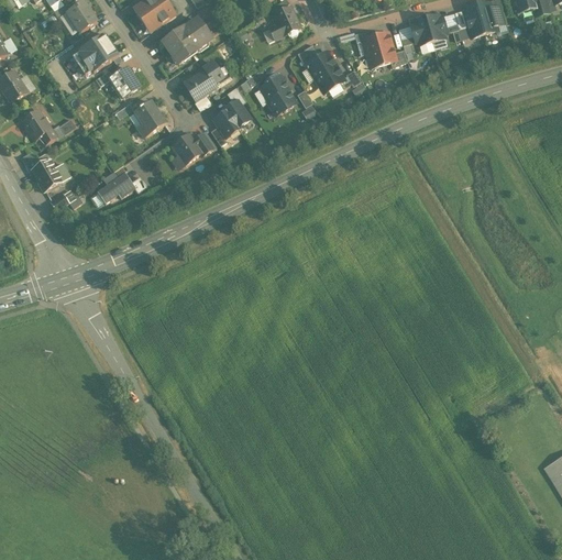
[(141,21),(167,3),(165,0),(144,0),(138,6),(140,10),(135,13),(141,21)]
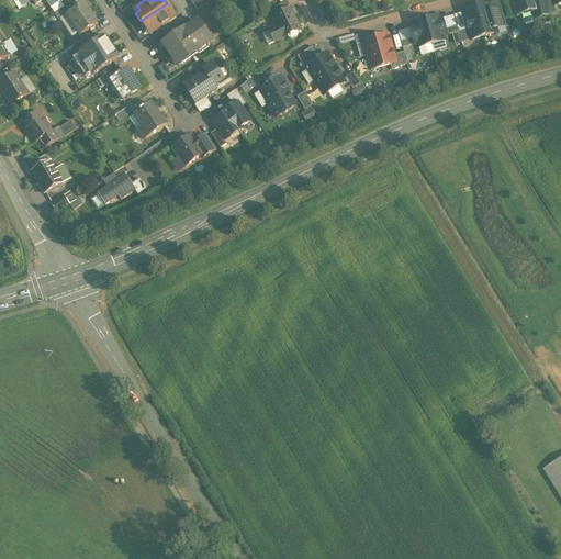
[(281,0),(275,4),(278,9),(288,2),(285,0),(281,0)]
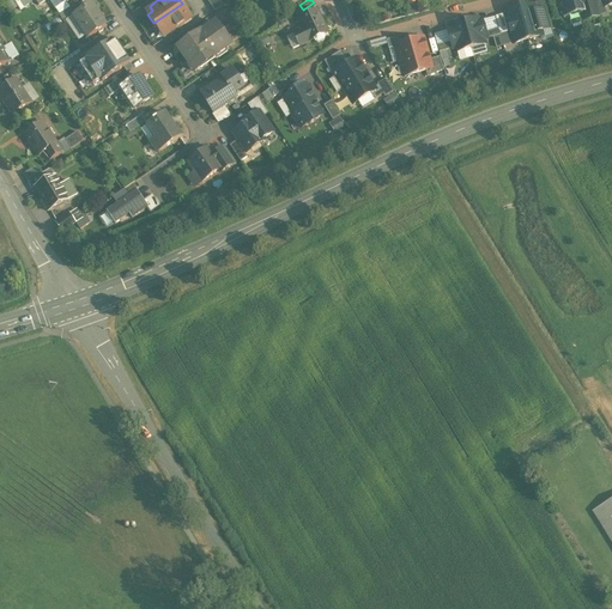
[(556,0),(558,11),(561,10),(562,16),(579,11),(587,8),(585,0),(556,0)]
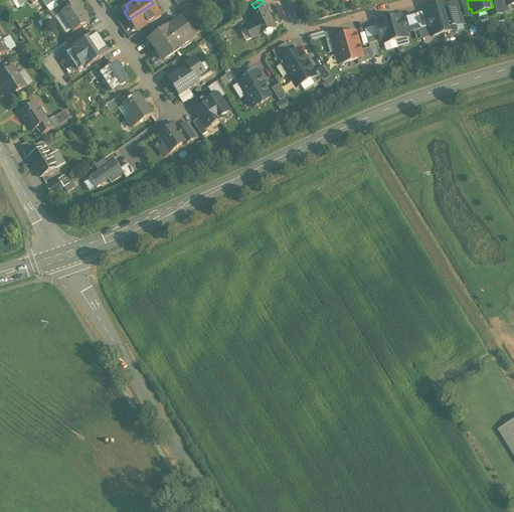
[(491,0),(493,7),(486,9),(488,16),(503,12),(502,10),(499,0),(491,0)]
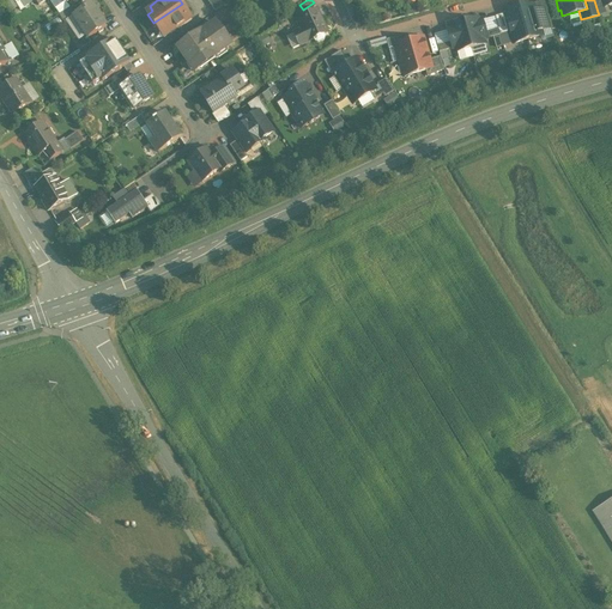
[(594,0),(598,12),(605,11),(603,4),(601,0),(594,0)]
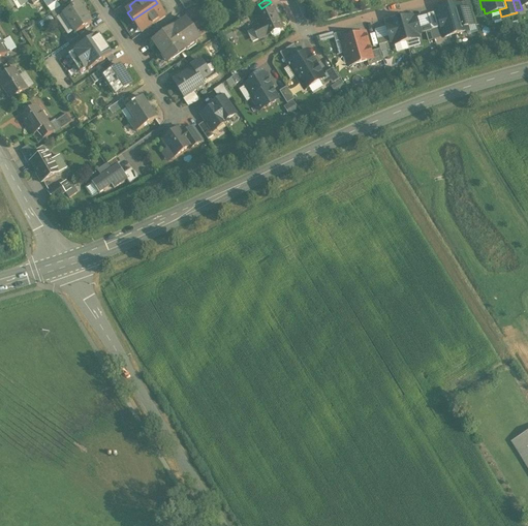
[(63,1),(50,10),(55,18),(63,11),(68,8),(67,7),(63,1)]
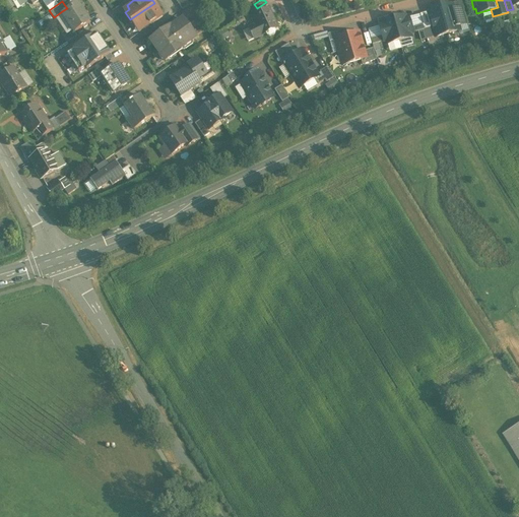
[(76,1),(66,7),(67,8),(62,11),(74,29),(89,20),(76,1)]
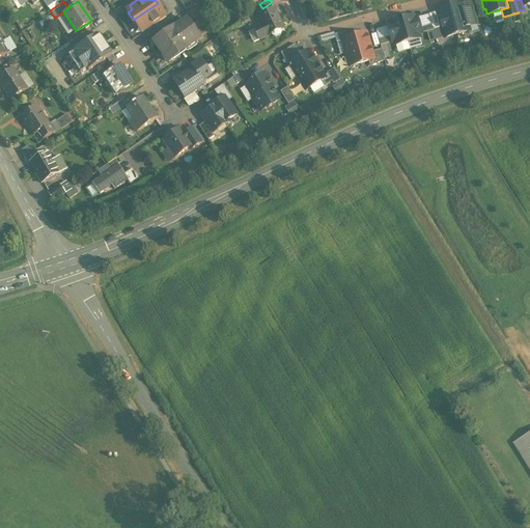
[(461,2),(452,4),(451,2),(448,3),(456,31),(468,28),(467,24),(463,8),(461,2)]
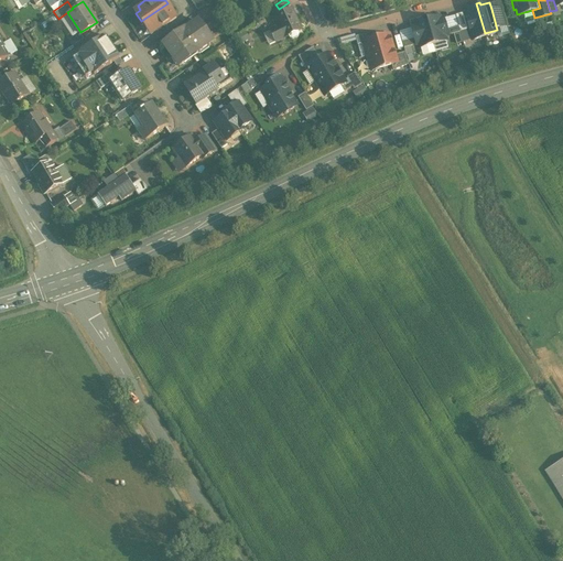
[(168,3),(141,21),(147,29),(151,25),(154,30),(175,14),(168,3)]
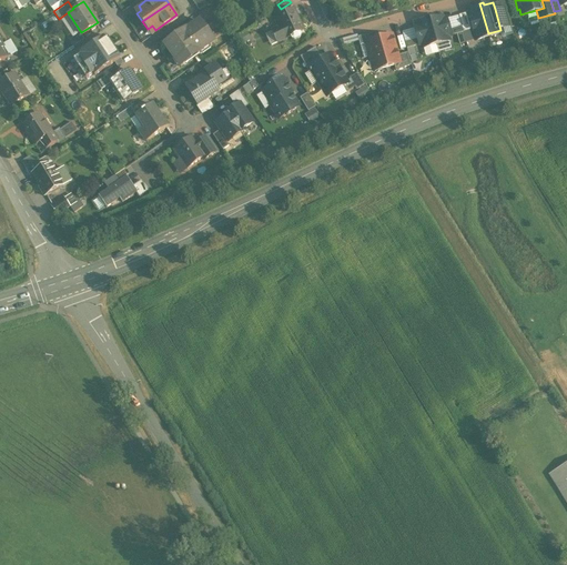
[(479,3),(476,4),(476,7),(467,10),(472,27),(475,37),(488,33),(479,3)]
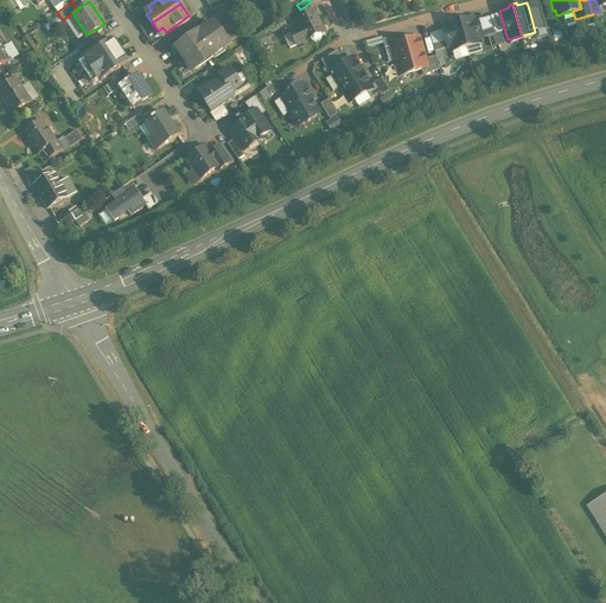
[(538,6),(529,10),(534,27),(544,25),(538,6)]
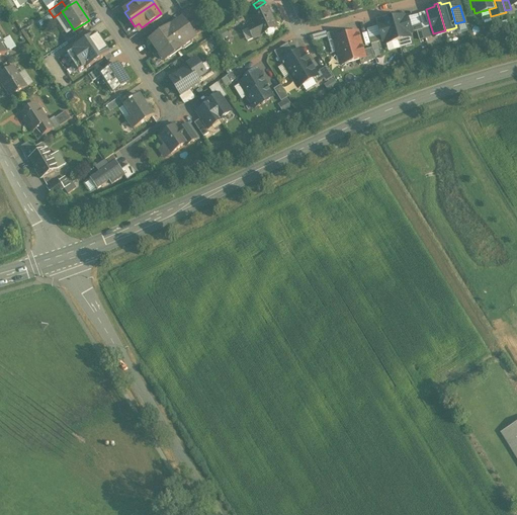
[(266,6),(251,13),(251,14),(255,22),(247,26),(252,36),(259,32),(260,32),(264,30),(265,33),(267,34),(272,32),(273,29),(272,27),(275,25),(275,24),(266,7),(267,6),(266,6)]
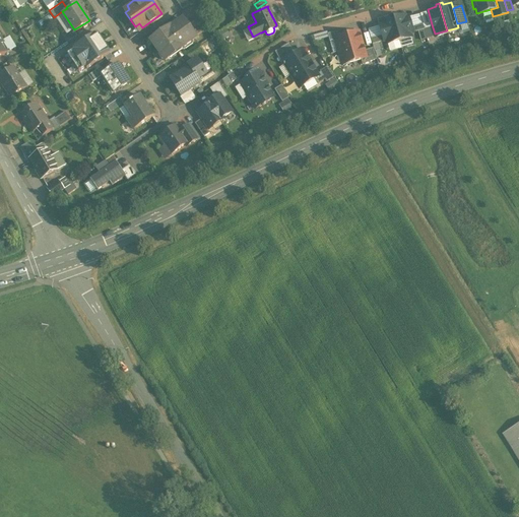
[(428,9),(418,11),(422,20),(428,19),(429,24),(432,24),(428,9)]
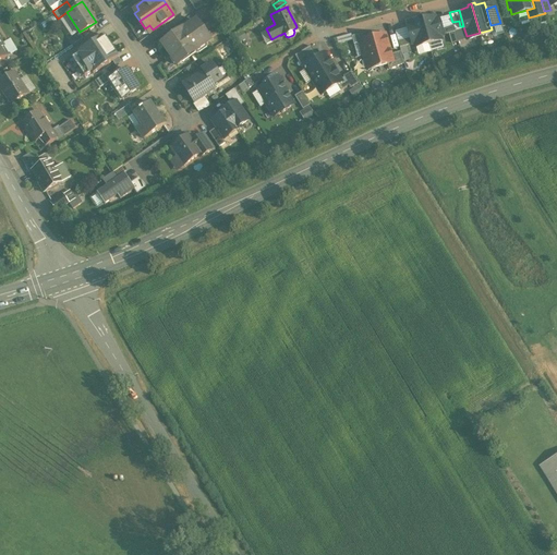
[(218,13),(201,25),(208,37),(225,25),(218,13)]
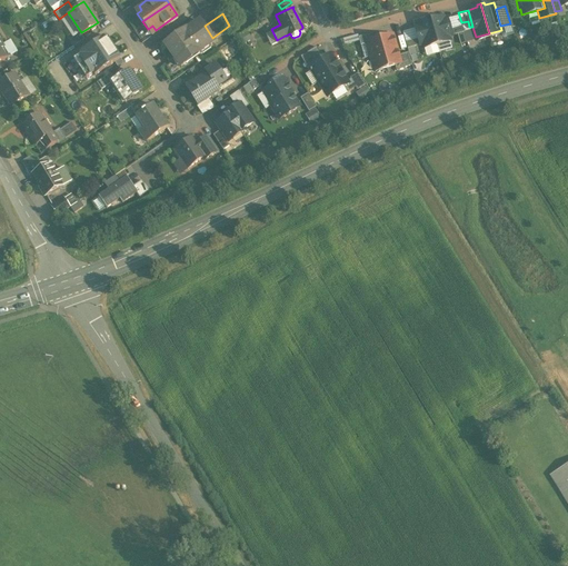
[(442,15),(429,18),(436,42),(449,38),(448,33),(451,33),(449,27),(446,16),(442,17),(442,15)]
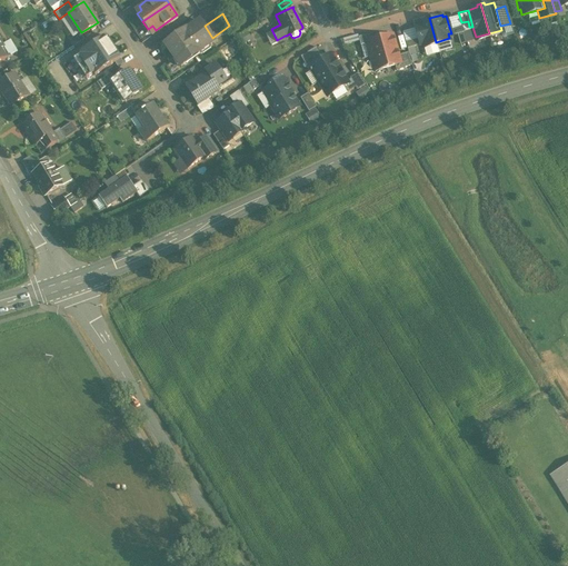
[(429,18),(417,22),(417,25),(414,25),(417,37),(419,42),(422,41),(424,46),(436,42),(429,18)]
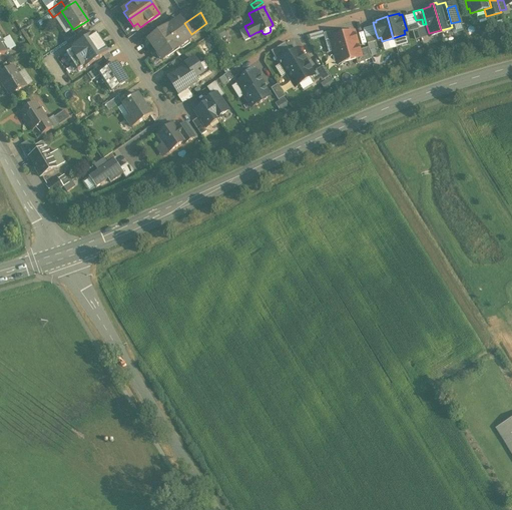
[(180,17),(167,25),(166,24),(148,37),(155,49),(155,51),(158,56),(161,57),(161,58),(180,45),(179,43),(191,35),(191,34),(184,23),(180,17)]
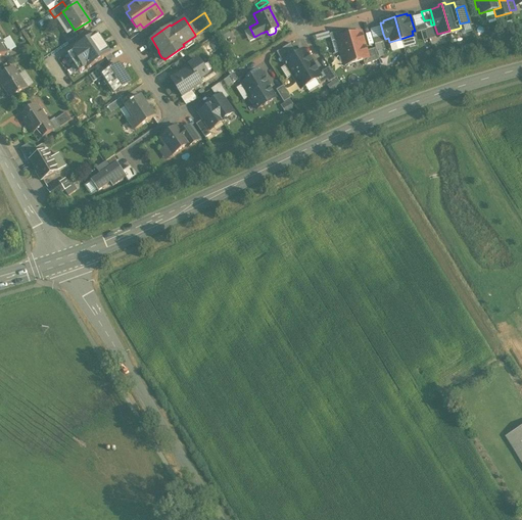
[(424,21),(413,25),(415,31),(426,27),(425,27),(424,21)]
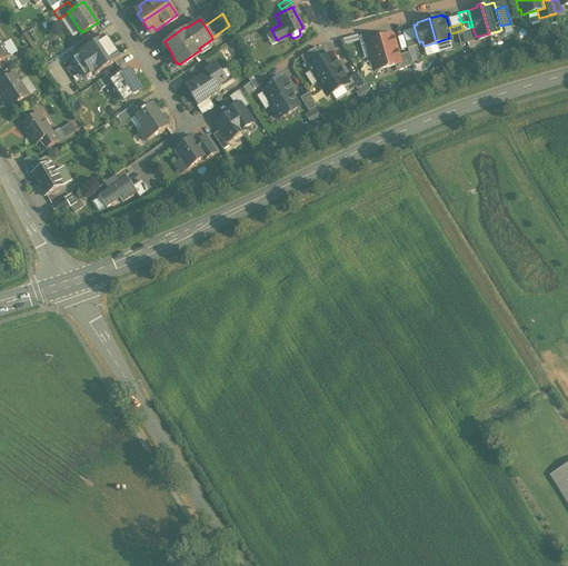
[(375,29),(357,35),(359,42),(366,41),(366,40),(377,37),(375,29)]
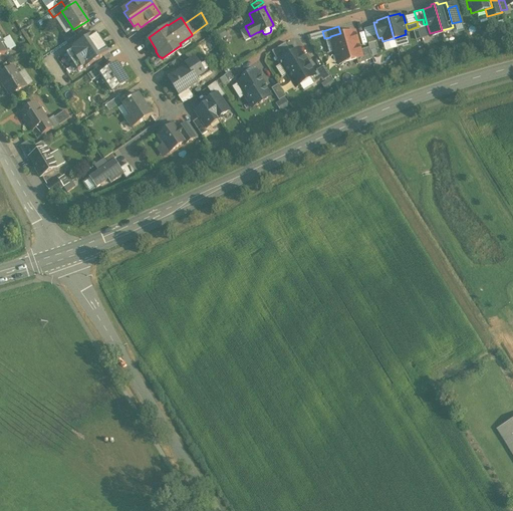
[(340,33),(330,36),(330,37),(334,48),(356,42),(353,29),(340,33)]
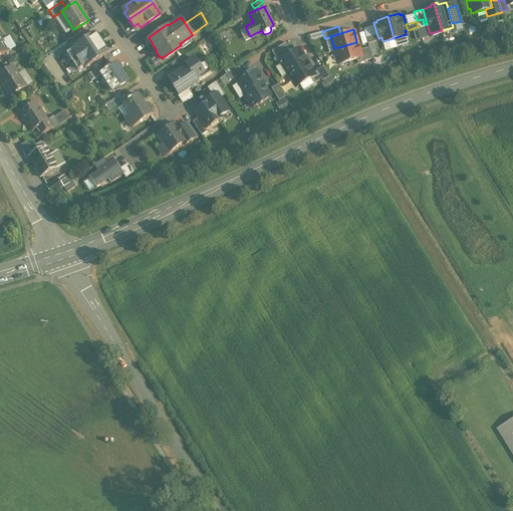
[(71,47),(84,66),(108,50),(95,31),(71,47)]
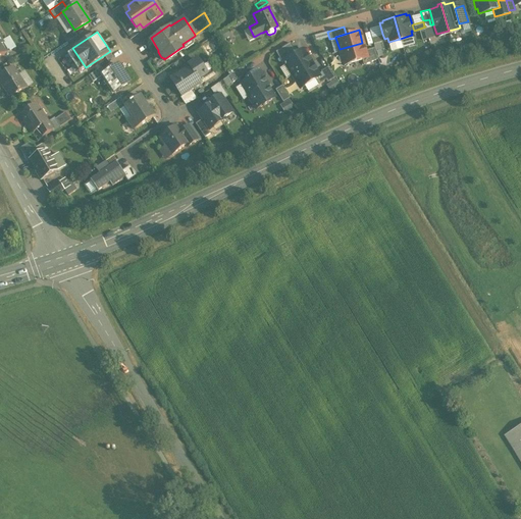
[(382,34),(371,37),(373,42),(384,39),(382,34)]
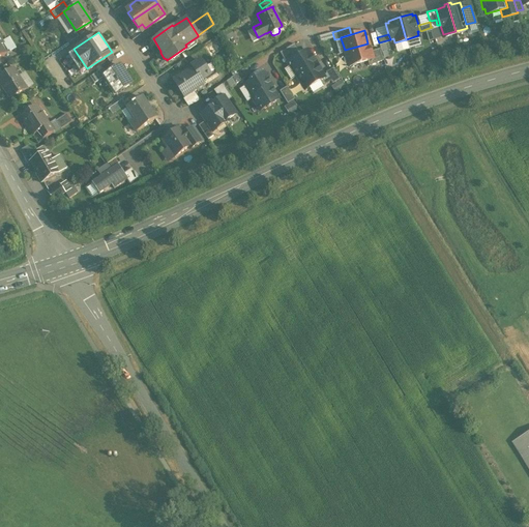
[(294,41),(278,51),(287,63),(288,63),(289,62),(287,60),(300,52),(294,41)]
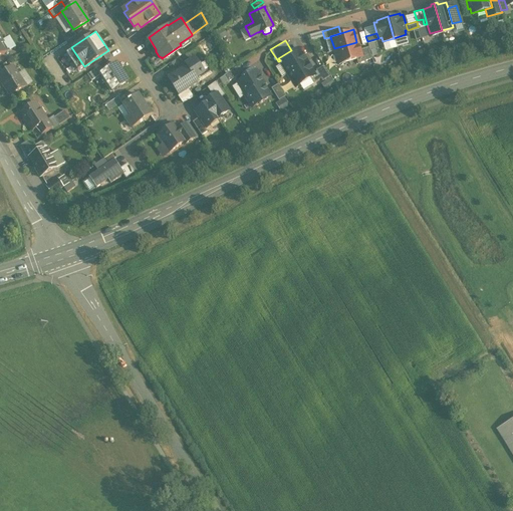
[(356,42),(334,48),(337,62),(355,56),(360,55),(358,47),(356,42)]
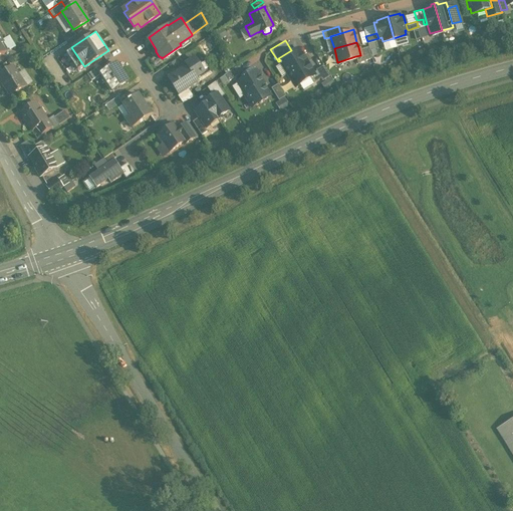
[(368,45),(358,47),(360,55),(355,56),(356,61),(371,56),(368,45)]
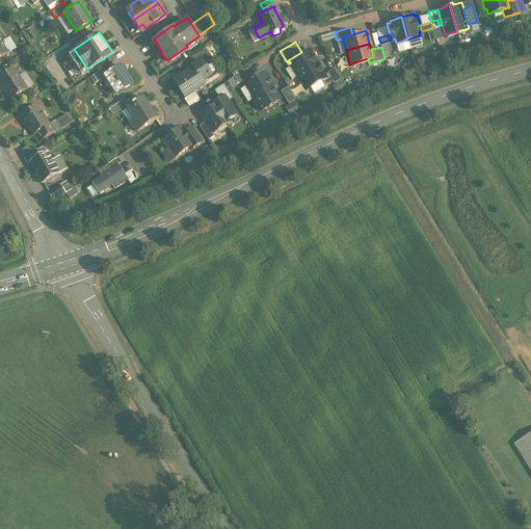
[(301,52),(288,60),(290,62),(289,63),(290,64),(290,63),(297,74),(317,61),(315,57),(314,58),(308,48),(301,52)]
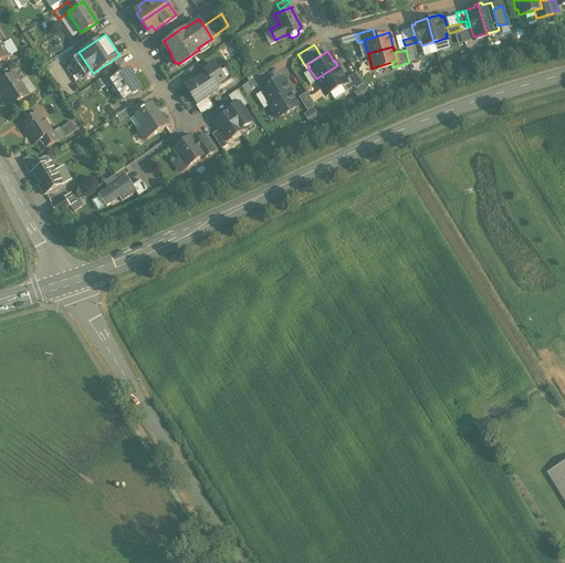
[(213,62),(203,69),(207,73),(215,84),(223,77),(213,62)]
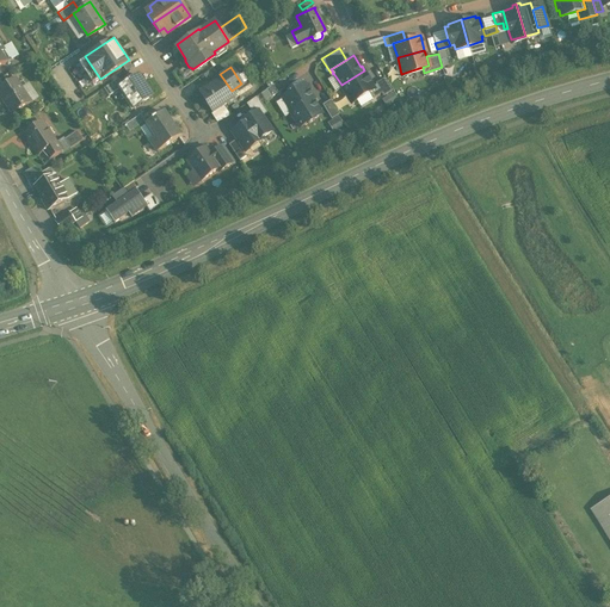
[(364,70),(342,85),(351,100),(368,91),(374,87),(371,85),(367,76),(367,75),(364,70)]
